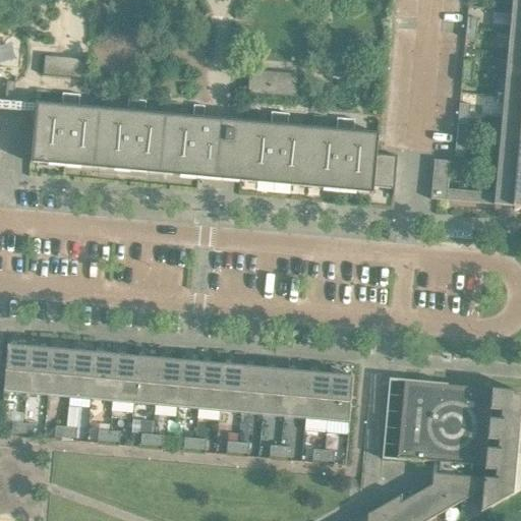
[(520,12),(520,0),(512,0),(511,11),(520,12)]
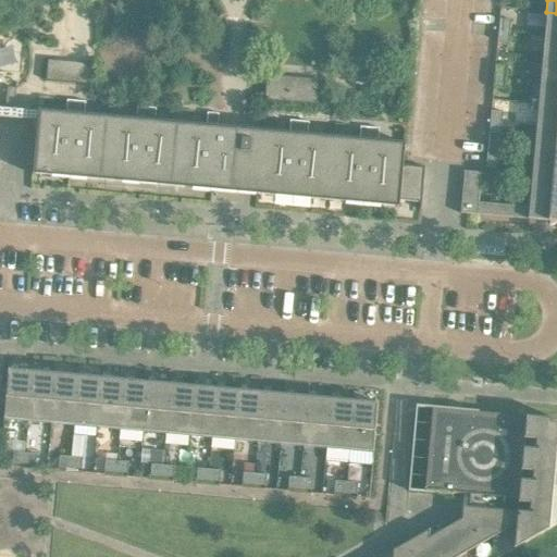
[(556,36),(556,13),(546,12),(544,35),(556,36)]
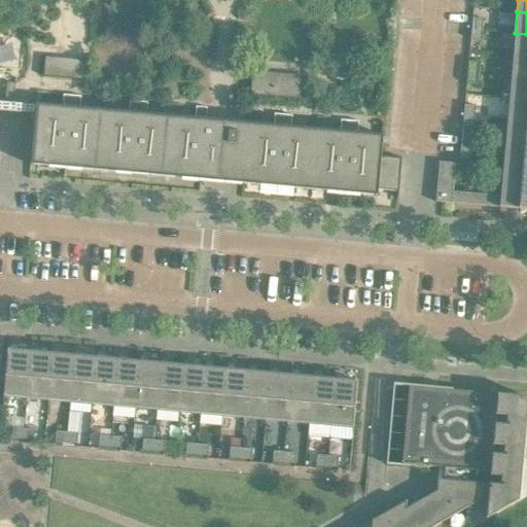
[(482,30),(483,20),(472,19),(471,29),(482,30)]
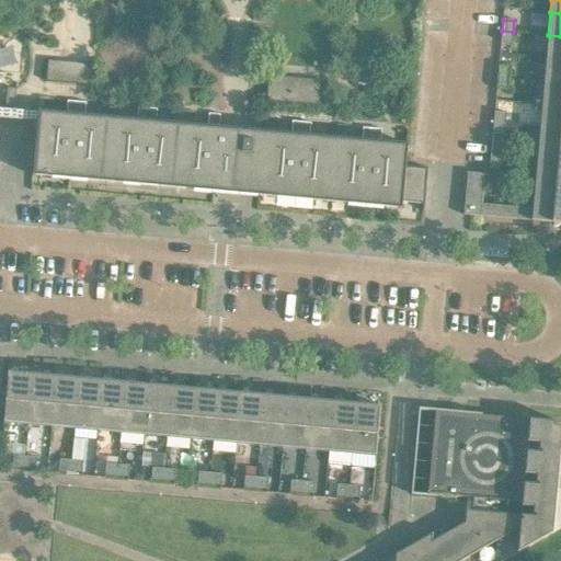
[(512,44),(513,32),(502,31),(501,43),(512,44)]
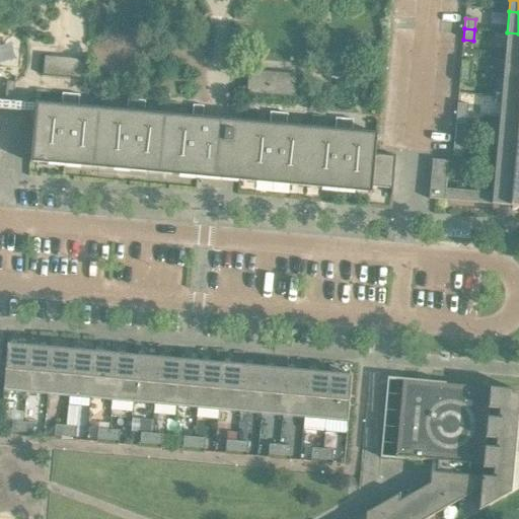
[(518,55),(518,33),(507,32),(506,54),(518,55)]
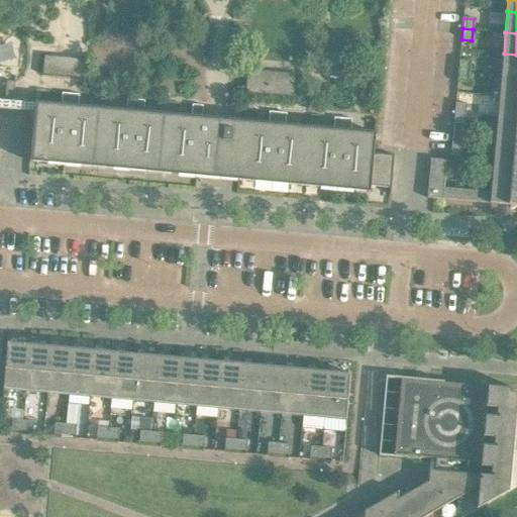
[(516,76),(516,55),(504,54),(502,75),(516,76)]
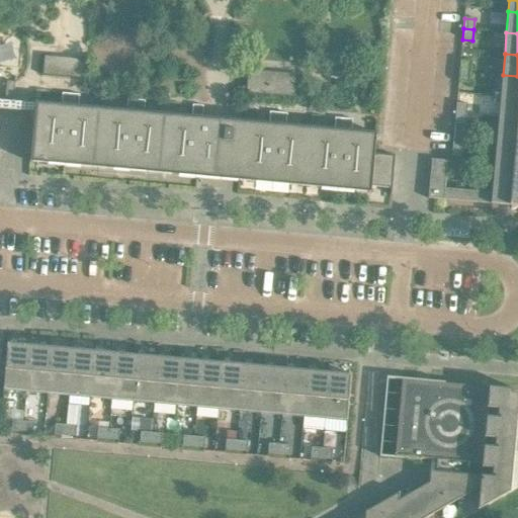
[(86,80),(88,60),(45,56),(42,76),(86,80)]
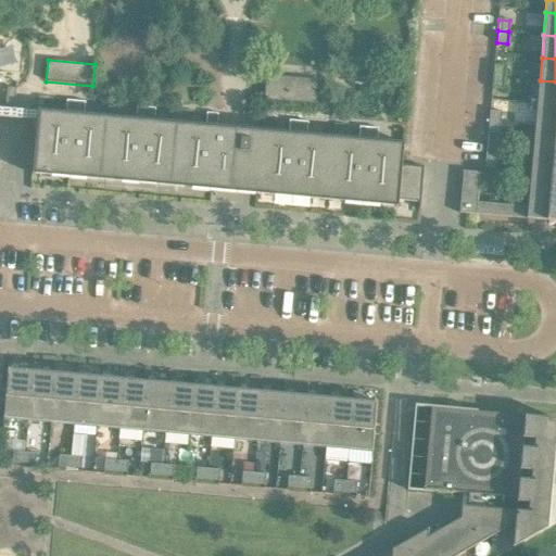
[(505,77),(505,66),(494,65),(493,77),(505,77)]
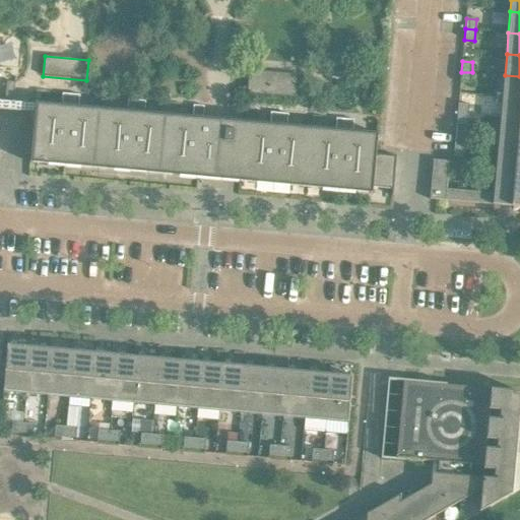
[(296,99),(298,77),(298,75),(297,75),(296,80),(250,76),(250,71),(249,70),(247,94),(296,99)]
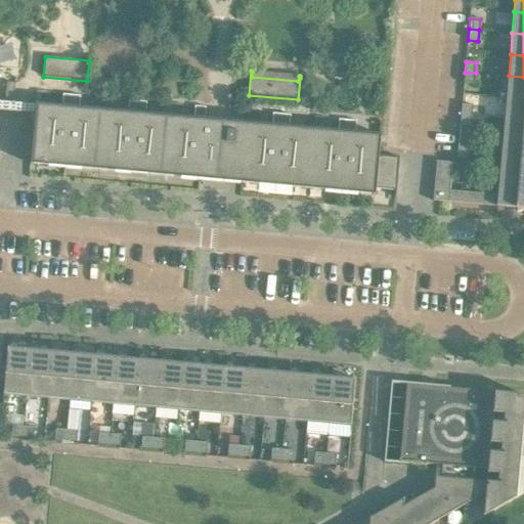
[(475,84),(476,73),(465,73),(464,83),(475,84)]
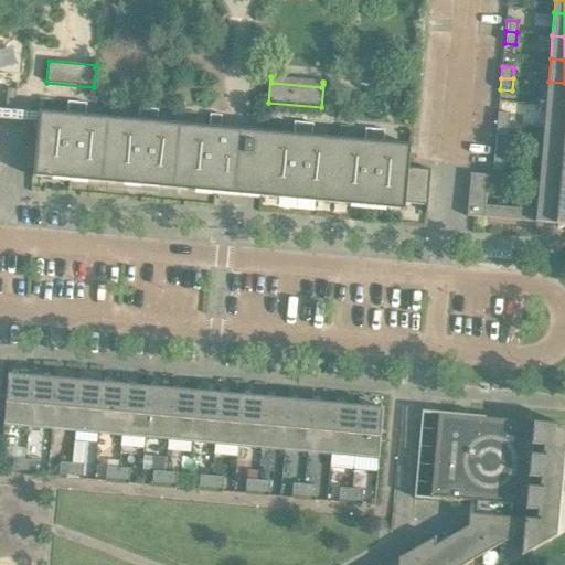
[(564,107),(564,83),(548,82),(546,106),(564,107)]
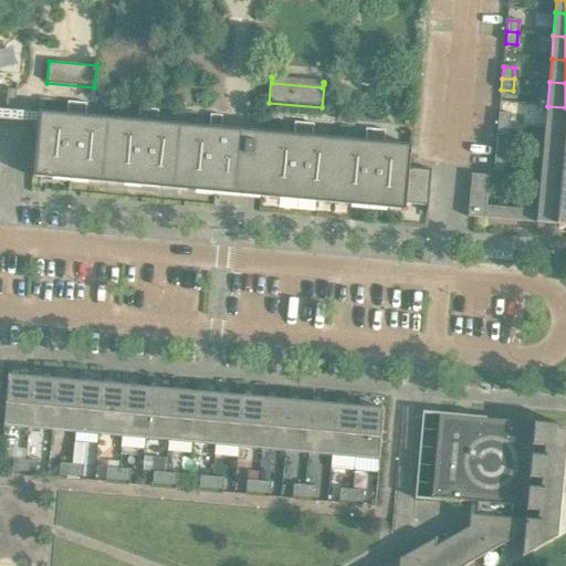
[(14,111),(17,91),(8,90),(6,109),(14,111)]
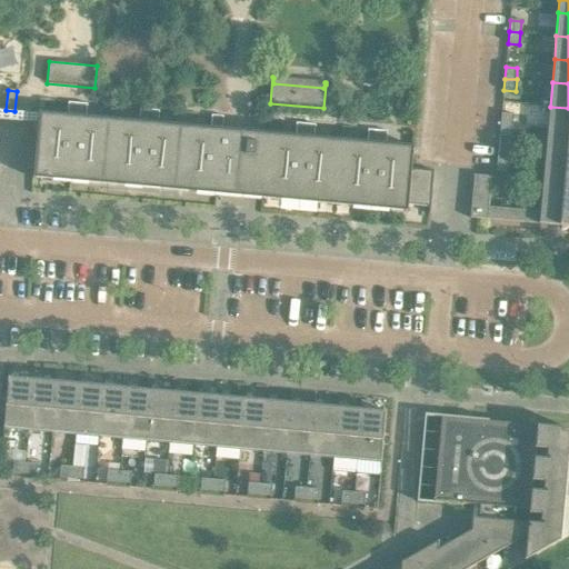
[(411,169),(413,148),(386,145),(387,131),(368,130),(367,143),(315,138),(316,125),(306,125),(297,123),(295,137),(222,130),(223,117),(211,116),(210,129),(158,125),(159,111),(140,109),(139,122),(87,118),(88,105),(68,102),(67,116),(39,113),(33,179),(37,179),(37,178),(52,179),(53,172),(90,176),(89,182),(125,186),(125,179),(161,182),(161,189),(196,192),(197,186),(262,191),(261,198),(280,200),(281,193),(318,197),(317,202),(335,205),(352,206),(352,200),(390,203),(389,209),(405,211),(405,212),(408,212),(409,205),(429,207),(428,215),(430,215),(433,171),(411,169)]
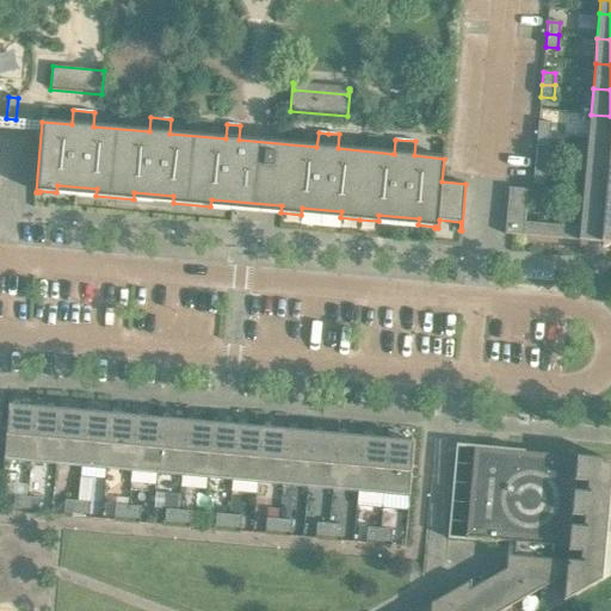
[(610,141),(610,116),(591,115),(588,140),(610,141)]
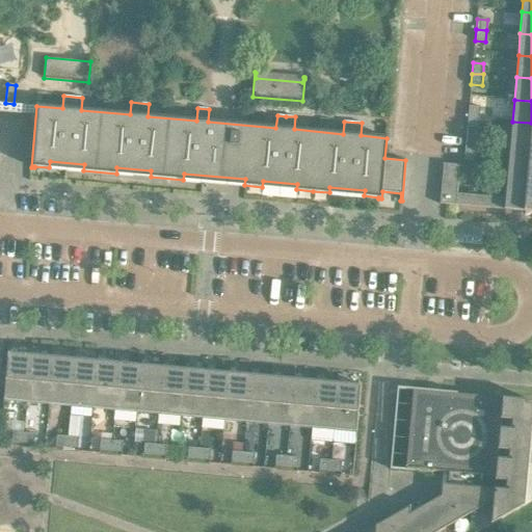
[(479,118),(480,107),(469,106),(468,117),(479,118)]
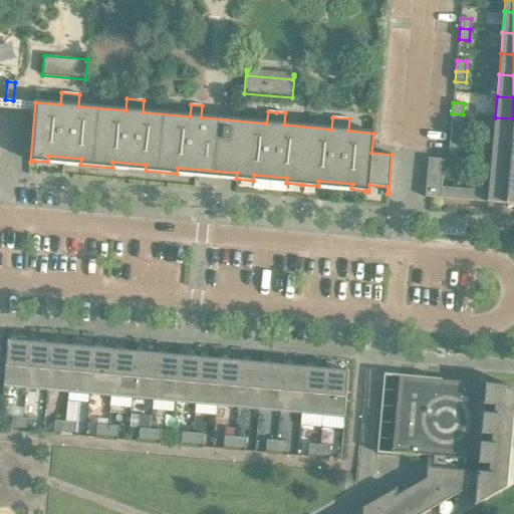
[(462,124),(463,114),(452,113),(451,123),(462,124)]
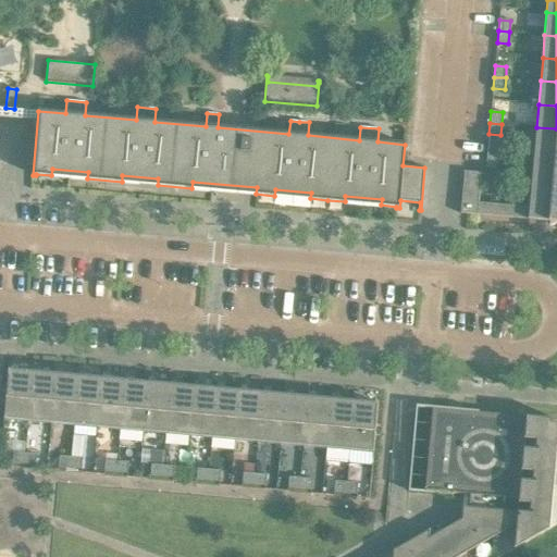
[(556,151),(556,128),(536,127),(534,150),(556,151)]
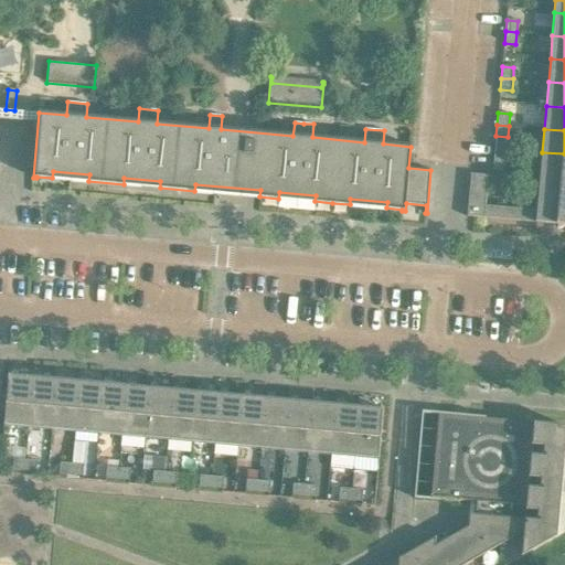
[(564,178),(564,153),(542,152),(540,177),(564,178)]
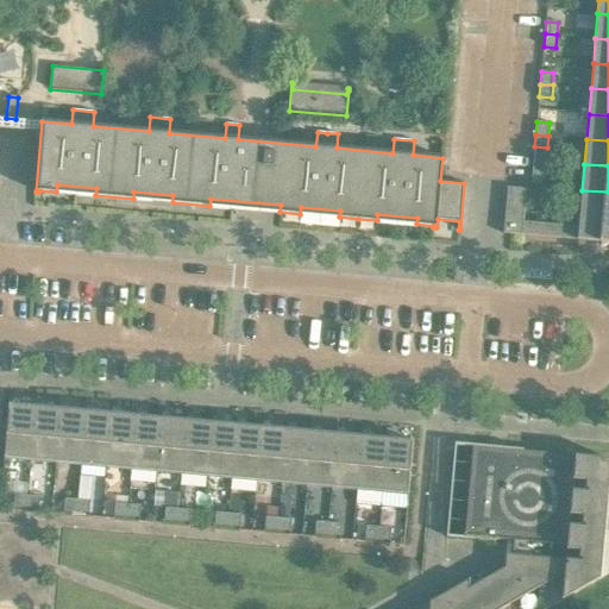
[(544,186),(545,173),(532,171),(531,184),(544,186)]
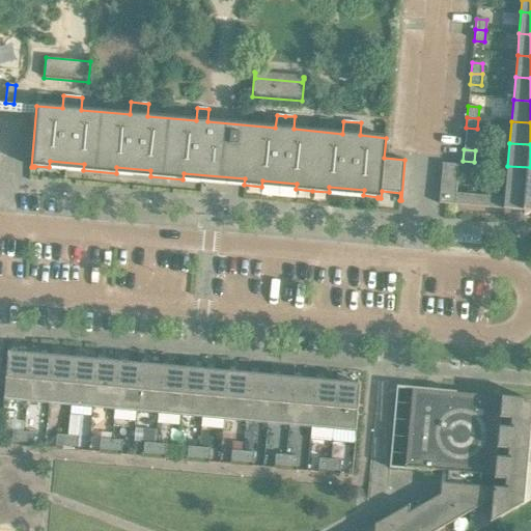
[(456,193),(458,165),(442,164),(439,204),(455,205),(456,193)]
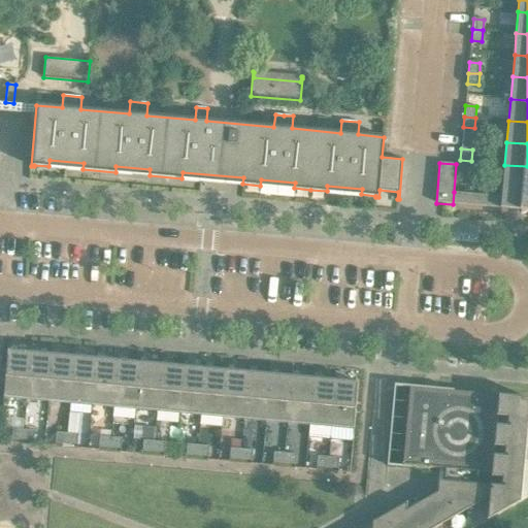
[(527,188),(527,166),(504,165),(502,187),(527,188)]
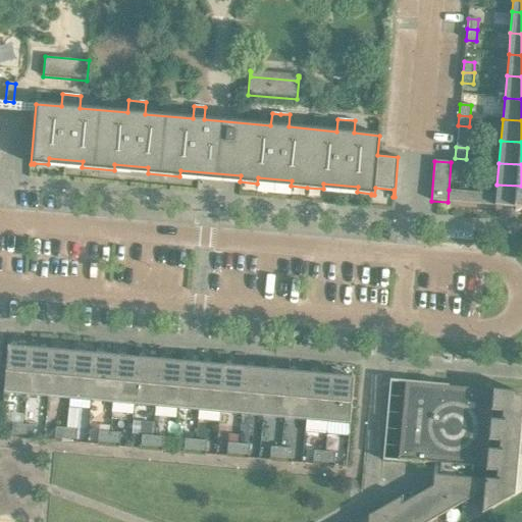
[(521,208),(521,186),(497,185),(496,195),(459,191),(457,203),(521,208)]
